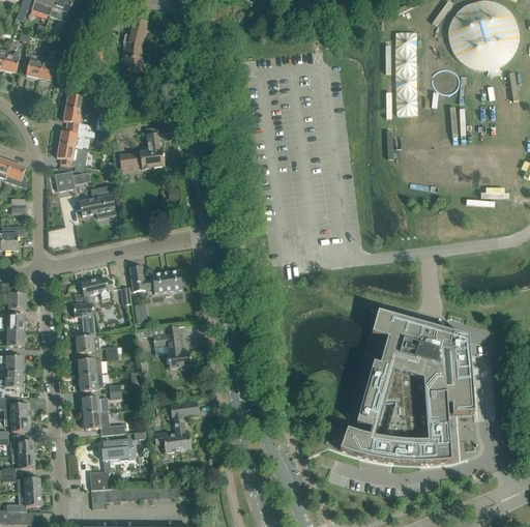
[(23,19),(29,0),(22,0),(16,17),(23,19)]
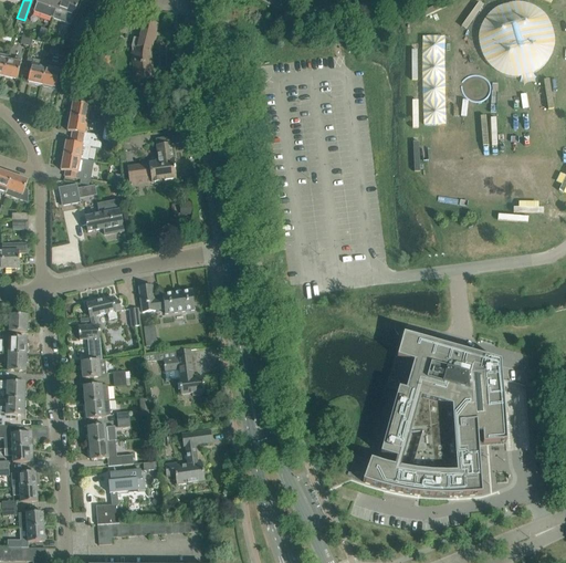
[(52,16),(56,0),(37,0),(33,9),(52,16)]
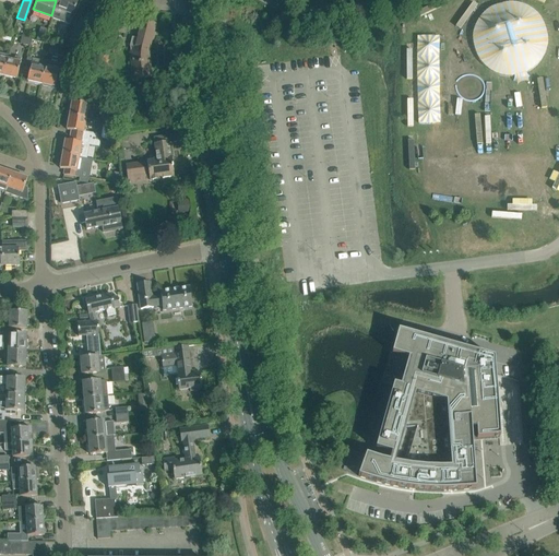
[(56,0),(51,15),(70,22),(75,6),(78,6),(80,0),(56,0)]
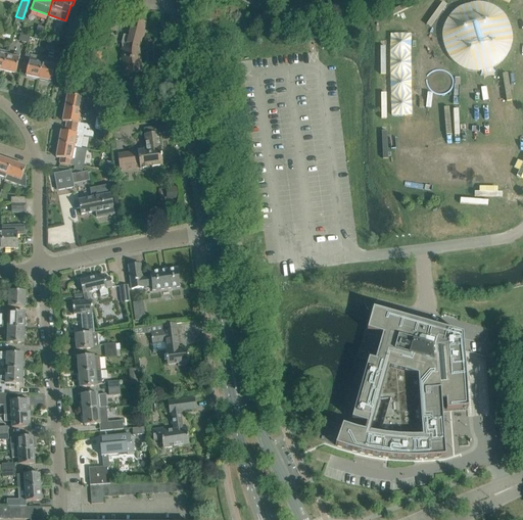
[(62,41),(68,44),(82,17),(77,14),(62,41)]
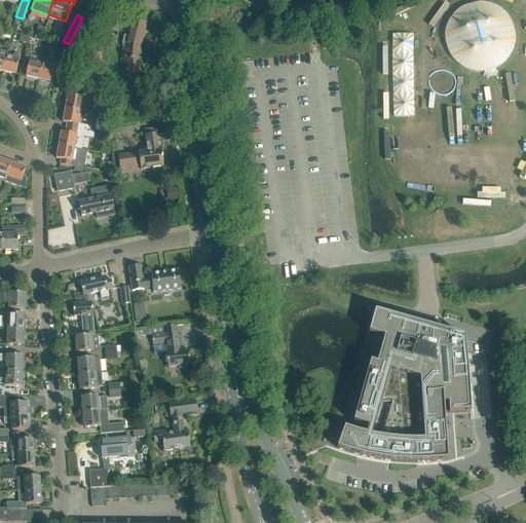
[(139,46),(141,36),(139,34),(141,25),(144,25),(145,20),(134,16),(130,27),(128,34),(124,32),(122,40),(123,48),(122,48),(125,72),(142,70),(141,64),(142,63),(140,53),(139,46)]
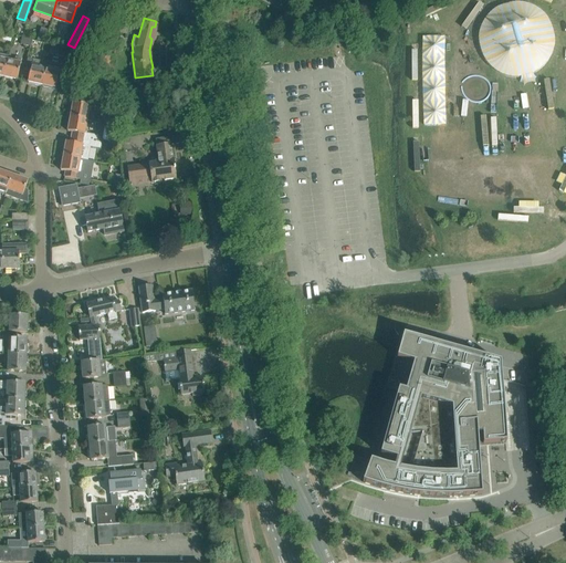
[(30,44),(31,37),(22,34),(20,42),(30,44)]
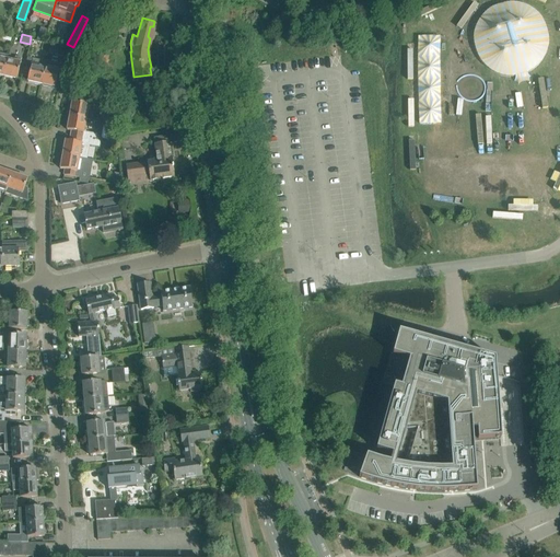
[(69,45),(67,54),(77,56),(80,50),(70,46),(69,45)]
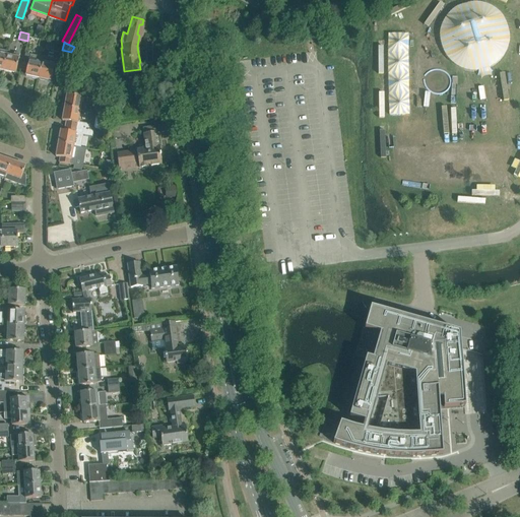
[(86,57),(98,63),(104,50),(93,45),(86,57)]
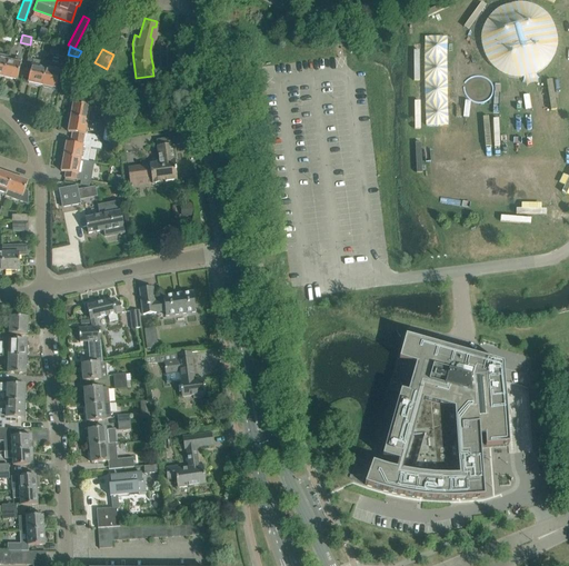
[(17,78),(19,67),(21,61),(22,56),(16,55),(15,59),(7,58),(3,75),(17,78)]
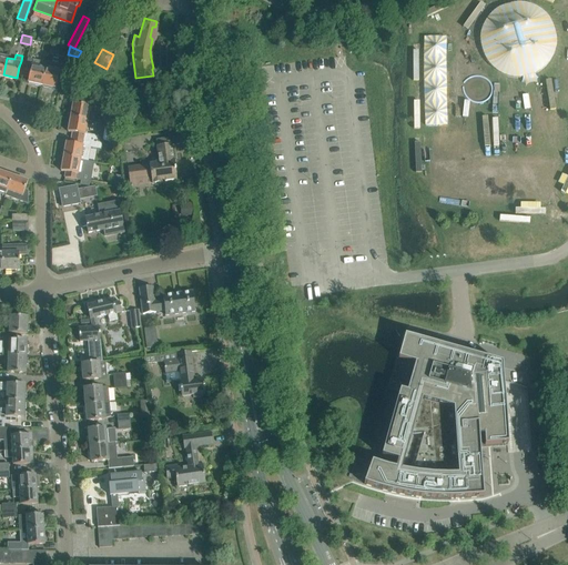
[(42,82),(46,66),(47,60),(33,57),(32,63),(31,63),(28,80),(42,82)]
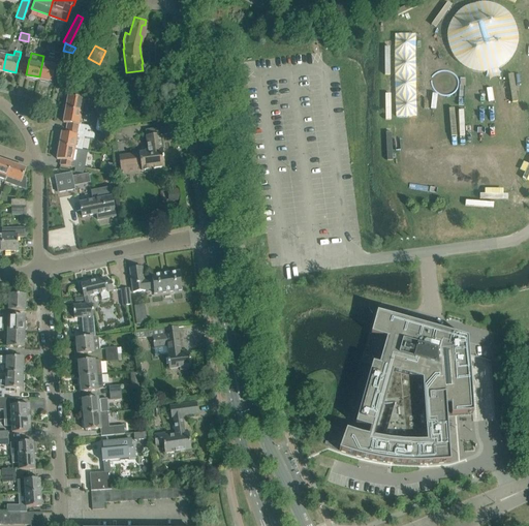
[(52,80),(57,58),(44,55),(43,56),(42,61),(39,76),(52,80)]
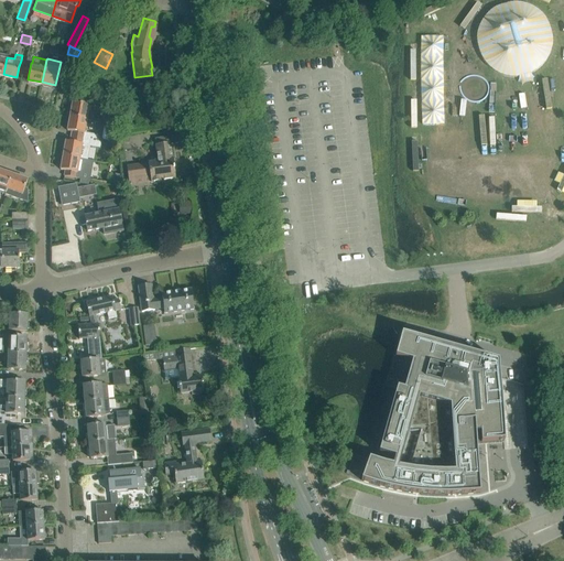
[(86,117),(89,103),(95,104),(96,99),(96,98),(77,95),(77,96),(76,100),(73,99),(71,114),(86,117)]
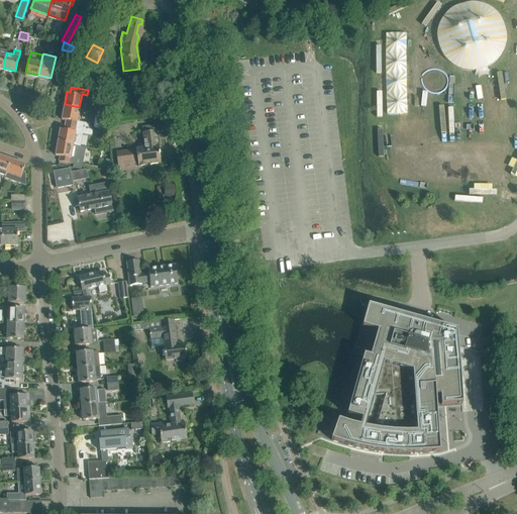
[(77,119),(79,107),(65,104),(62,117),(68,118),(67,123),(83,126),(88,127),(89,121),(77,119)]
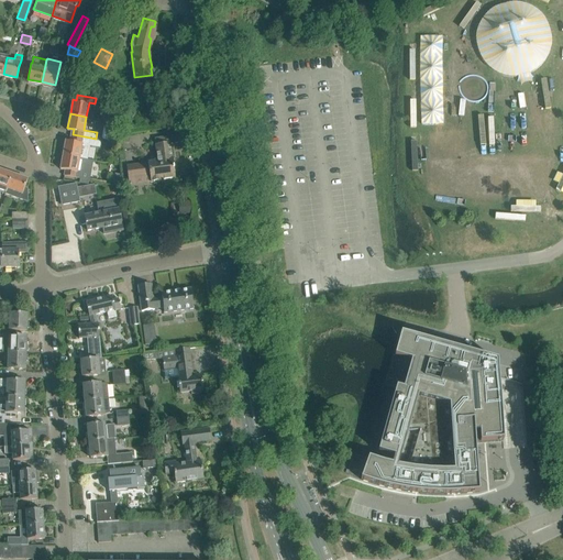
[(87,156),(90,138),(73,134),(72,140),(65,139),(63,153),(87,156)]
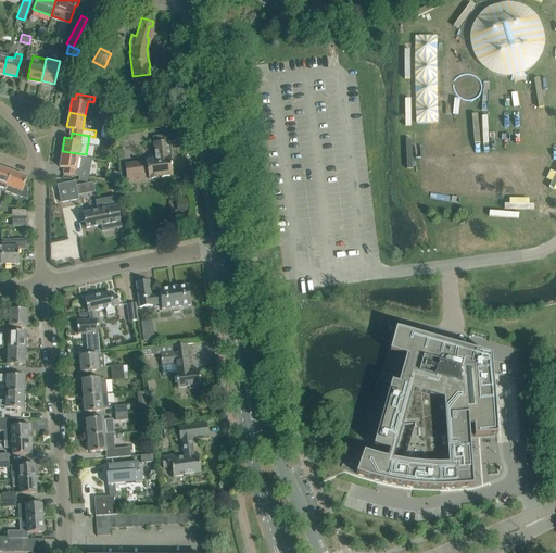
[(167,133),(156,134),(153,134),(156,156),(125,161),(127,175),(149,172),(149,177),(160,176),(159,175),(173,173),(171,153),(169,153),(167,133)]
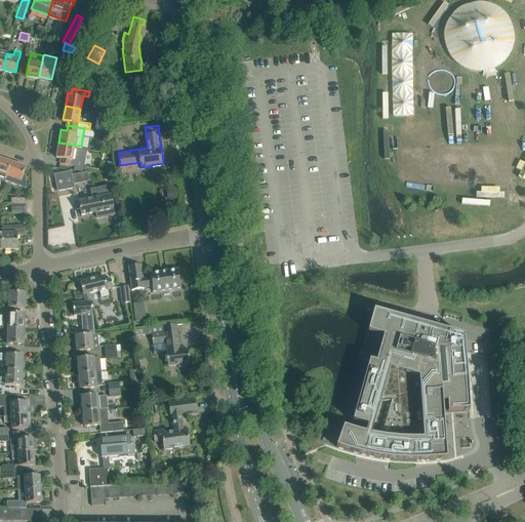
[(80,154),(81,146),(58,143),(56,155),(63,156),(62,161),(59,160),(59,161),(75,164),(77,164),(78,158),(72,157),(73,153),(80,154)]
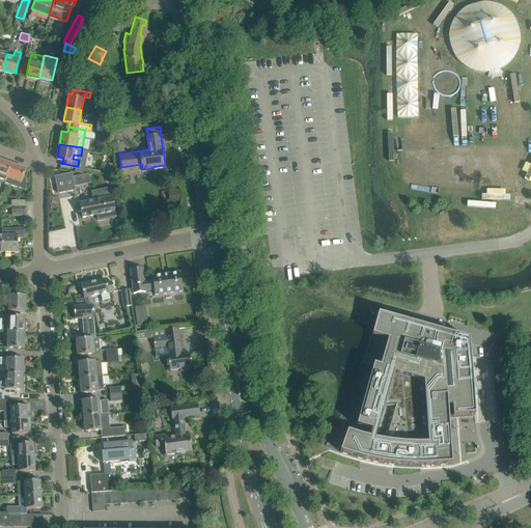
[(0,177),(5,179),(11,161),(0,157),(0,177)]
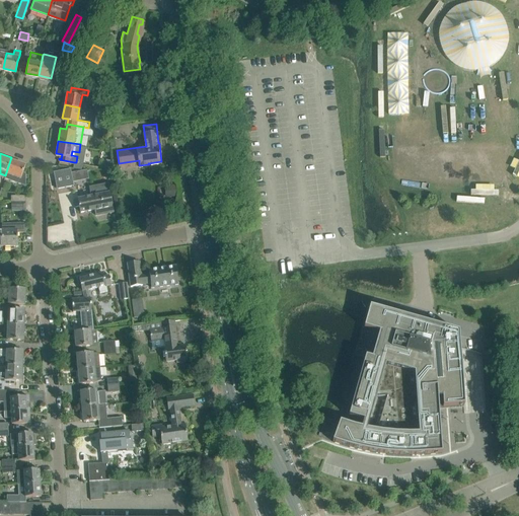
[(25,182),(25,171),(22,170),(25,162),(11,157),(5,175),(25,183),(25,182)]
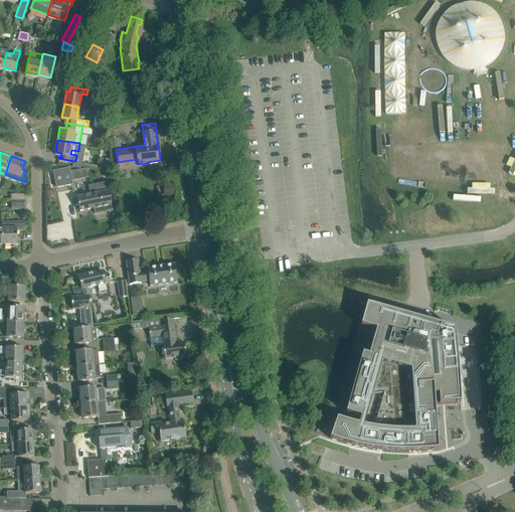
[(69,167),(53,170),(57,185),(72,182),(71,177),(70,170),(69,167)]
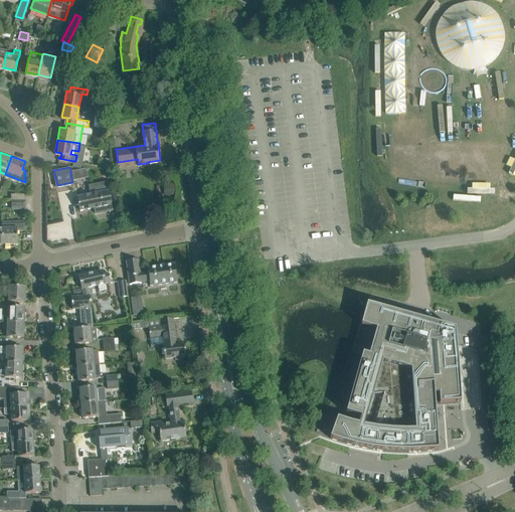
[(86,167),(70,170),(71,177),(88,174),(86,167)]
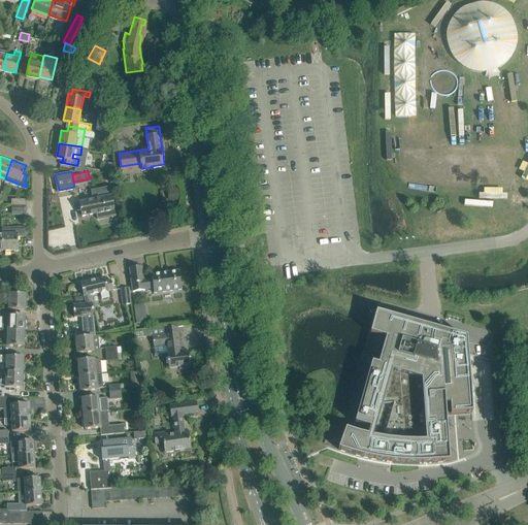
[(76,208),(80,207),(81,214),(96,210),(98,217),(98,215),(114,211),(114,214),(116,214),(111,193),(75,200),(76,208)]
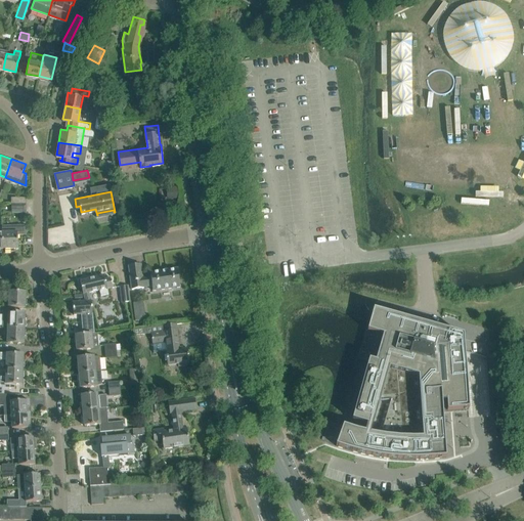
[(26,223),(15,223),(2,223),(2,230),(2,246),(5,246),(5,248),(10,248),(10,246),(18,246),(17,232),(26,232),(26,223)]
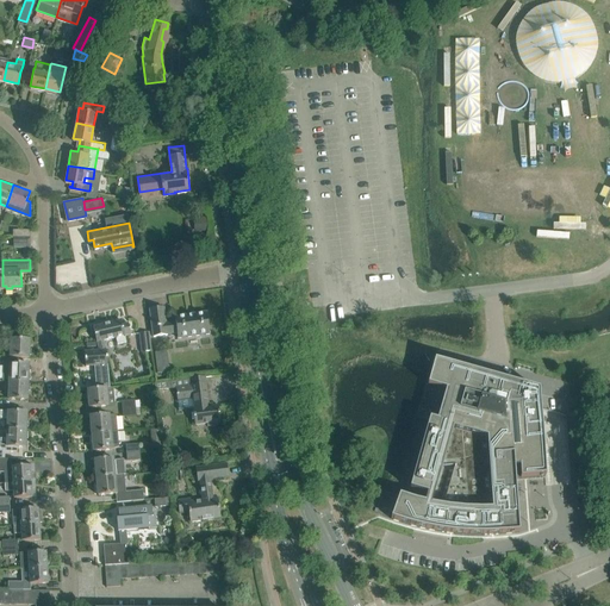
[(149,306),(151,318),(154,333),(167,332),(167,331),(178,330),(178,335),(210,331),(206,310),(175,313),(175,318),(166,319),(163,304),(149,306)]
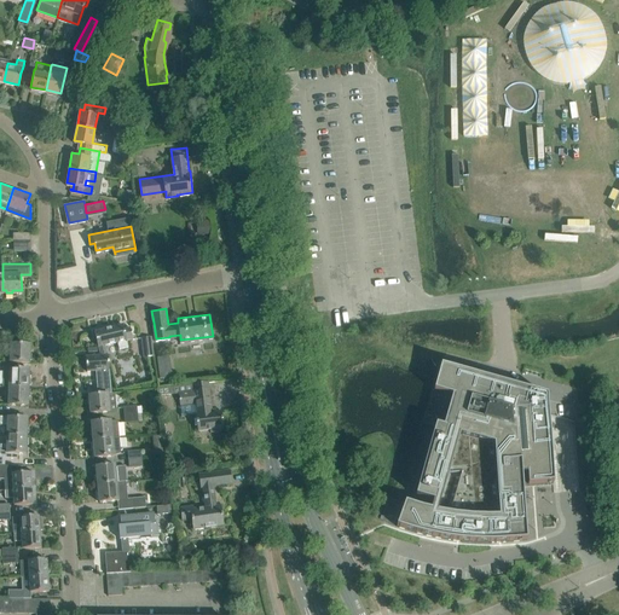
[(98,343),(100,353),(108,352),(105,342),(119,340),(119,341),(120,343),(121,344),(123,344),(126,343),(127,341),(127,338),(127,337),(133,336),(131,324),(125,326),(123,321),(94,329),(98,343)]
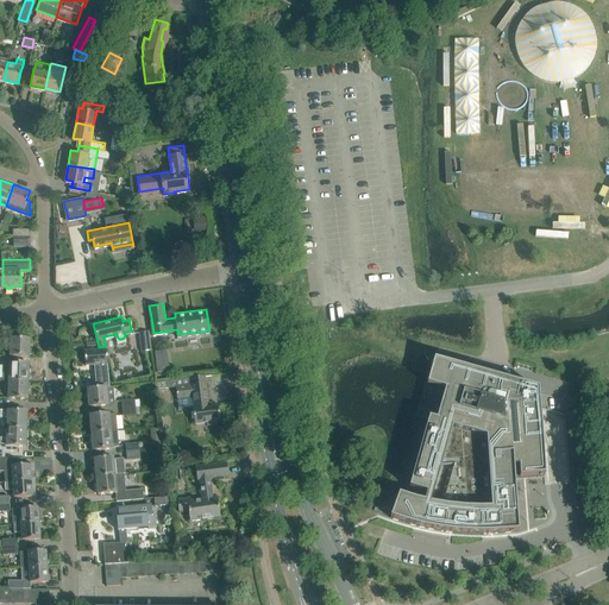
[(151,347),(149,328),(139,329),(142,348),(151,347)]
